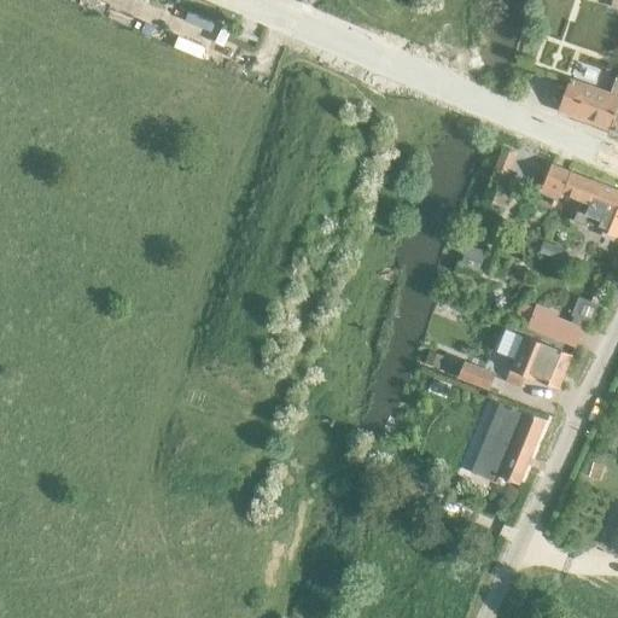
[(617,77),(611,94),(584,85),(583,85),(571,81),(559,114),(611,132),(611,130),(617,110),(617,77)]
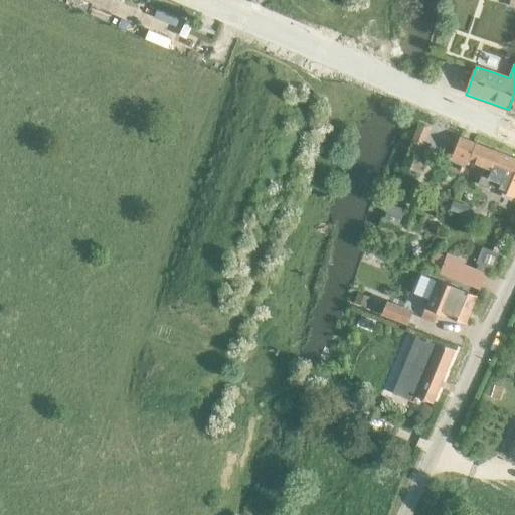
[(419,125),(413,148),(425,152),(433,128),(419,125)]
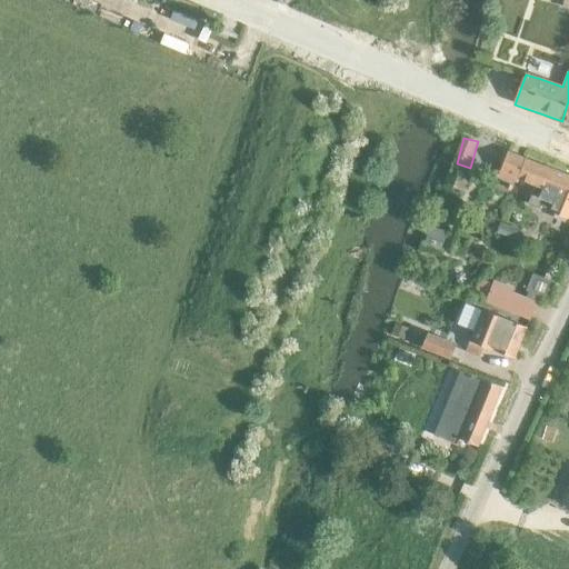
[(568,175),(509,156),(501,179),(537,190),(532,203),(568,215),(568,175)]
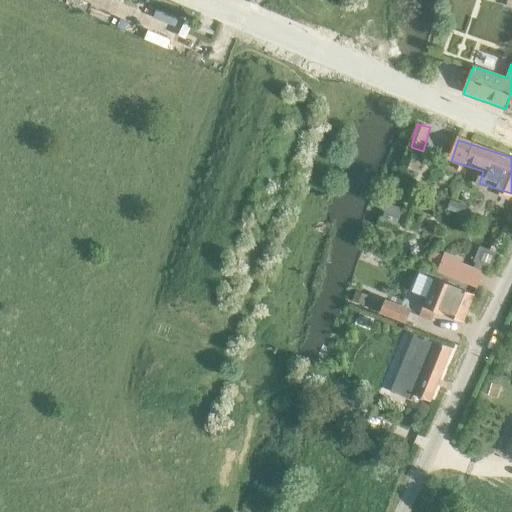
[(437,268),(437,269),(456,278),(477,287),(483,273),(462,263),(460,263),(462,259),(444,252),(443,256),(440,262),(437,268)]
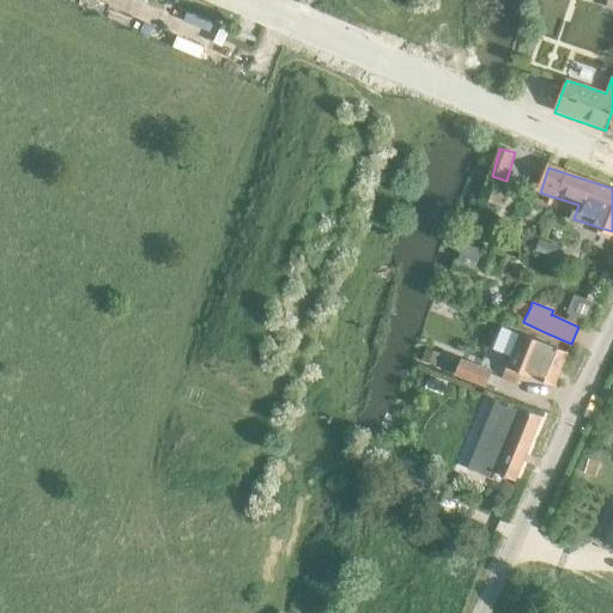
[(569,354),(530,339),(521,334),(502,380),(516,387),(522,374),(554,388),(569,354)]
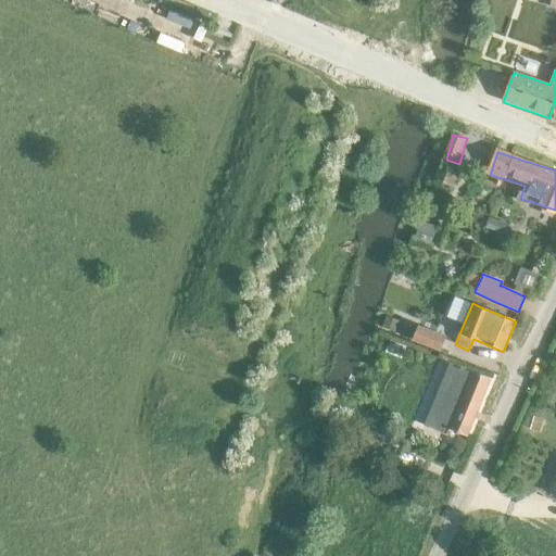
[(384,317),(380,329),(393,333),(397,321),(384,317)]
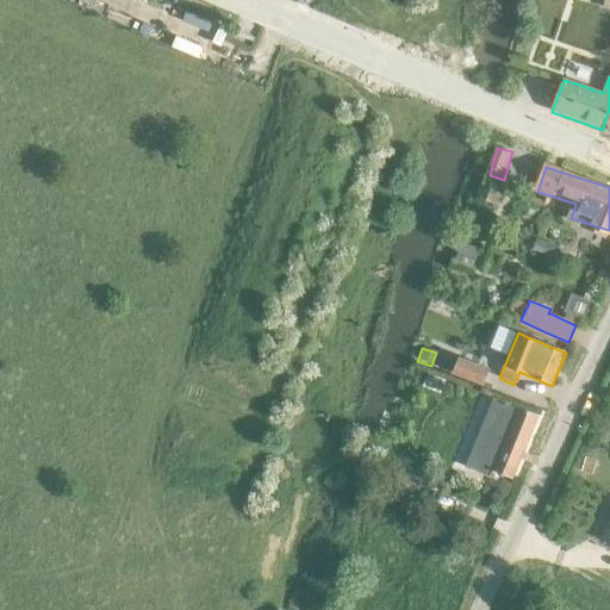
[(459,358),(453,374),(483,386),(490,371),(459,358)]
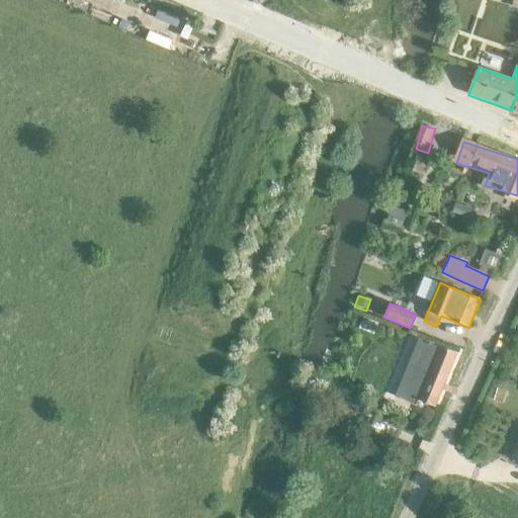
[(422,337),(410,364),(396,397),(416,405),(419,399),(436,406),(459,353),(422,337)]
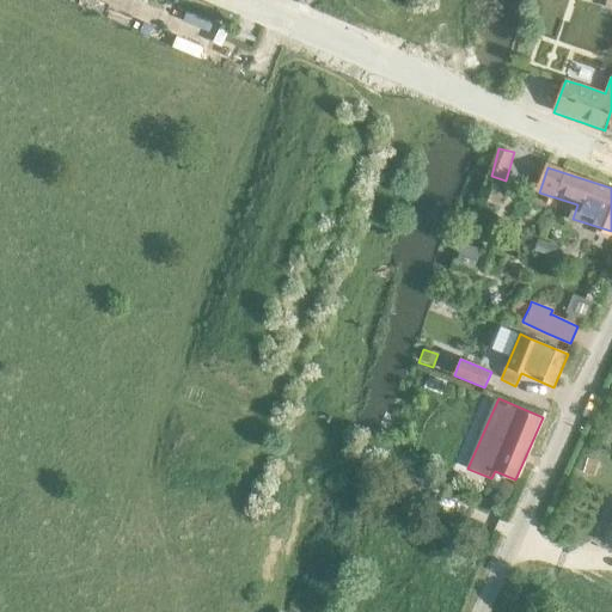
[(586,458),(581,471),(592,475),(597,463),(586,458)]
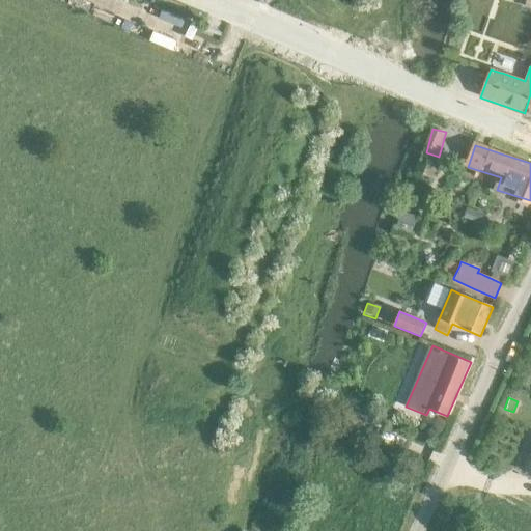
[(342,424),(354,428),(358,418),(347,413),(342,424)]
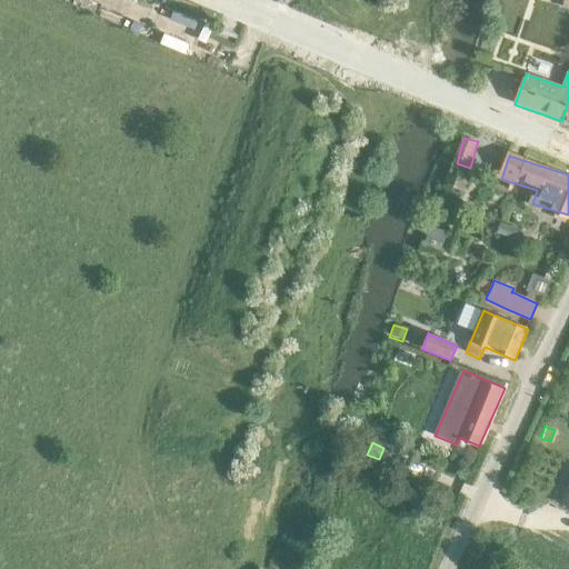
[(468,448),(461,462),(473,467),(480,452),(468,448)]
